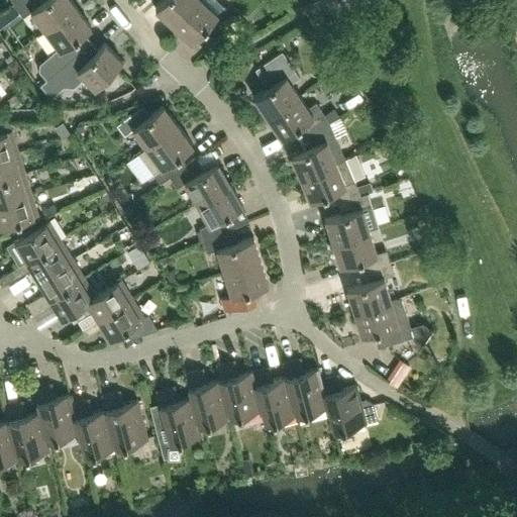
[(45,30),(77,7),(71,0),(21,0),(15,4),(23,17),(31,11),(45,30)]
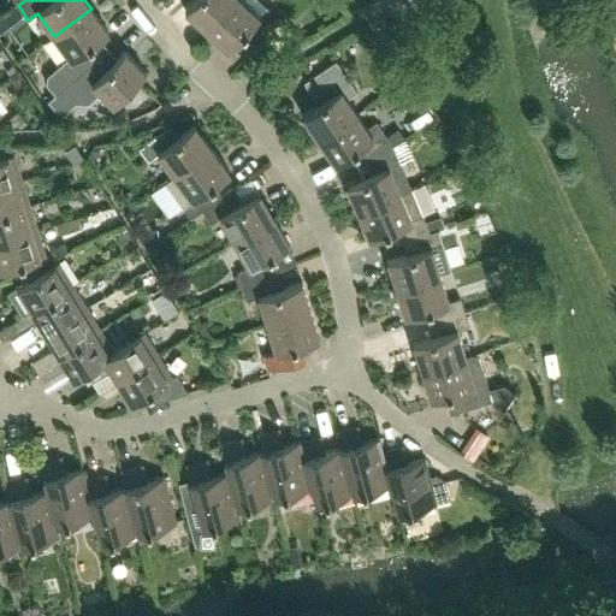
[(234,0),(193,0),(184,10),(206,30),(234,0)]
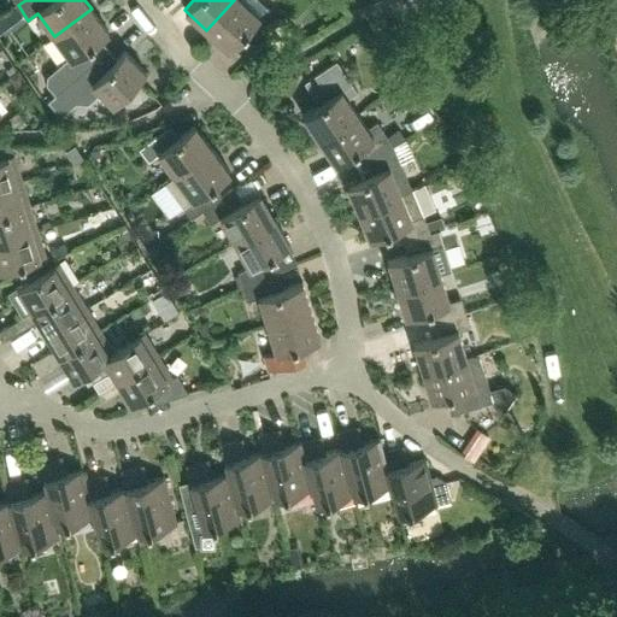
[(228,51),(242,36),(257,50),(282,21),(259,0),(234,0),(206,30),(228,51)]
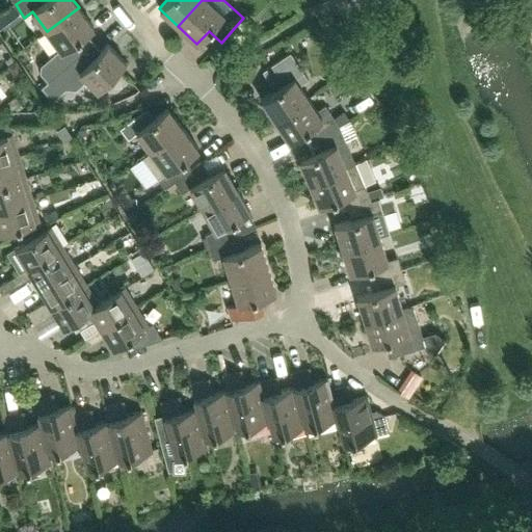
[(47,81),(87,47),(80,38),(94,28),(79,7),(47,31),(59,49),(41,64),(40,73),(47,81)]
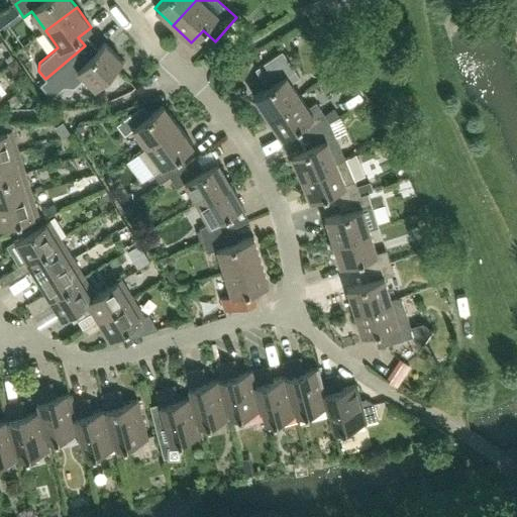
[(25,32),(37,27),(31,15),(20,20),(25,32)]
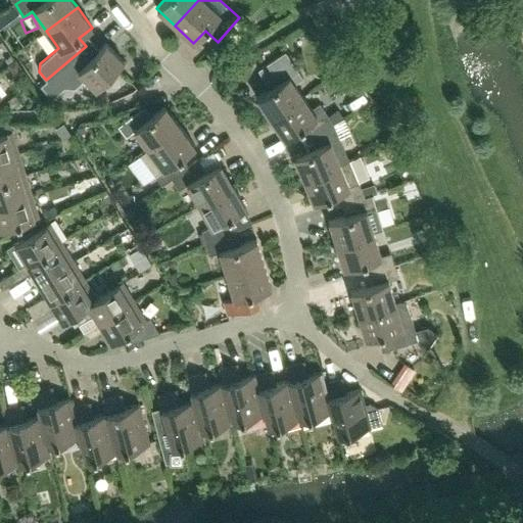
[(86,46),(46,80),(40,85),(51,98),(64,87),(75,87),(85,78),(96,89),(124,61),(105,43),(94,55),(86,46)]
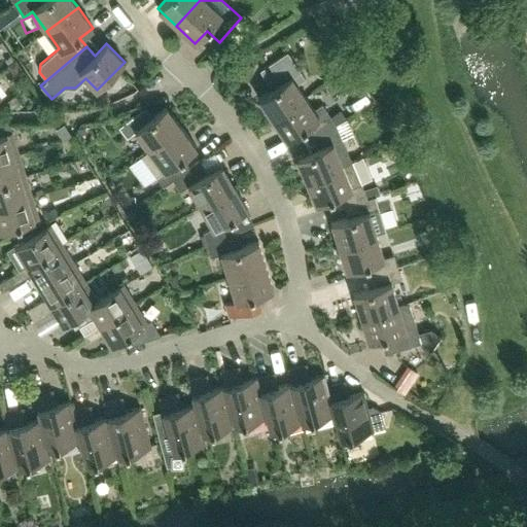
[(10,55),(4,59),(8,64),(14,59),(10,55)]
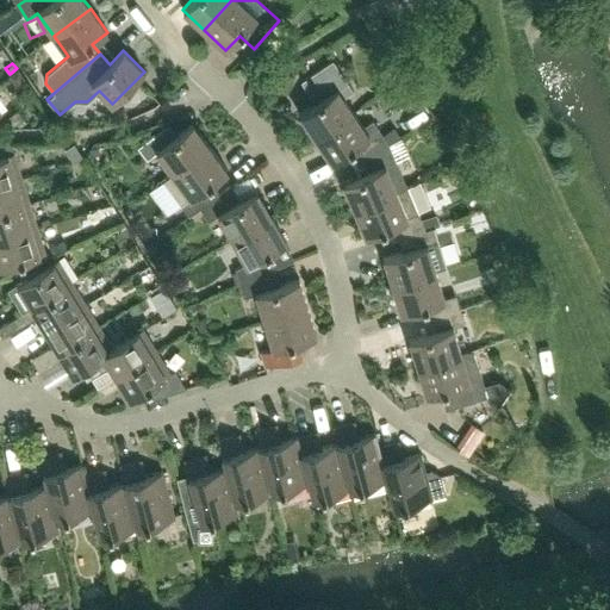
[(353,112),(343,98),(353,91),(338,68),(306,89),(315,103),(299,113),(315,138),(353,112)]
